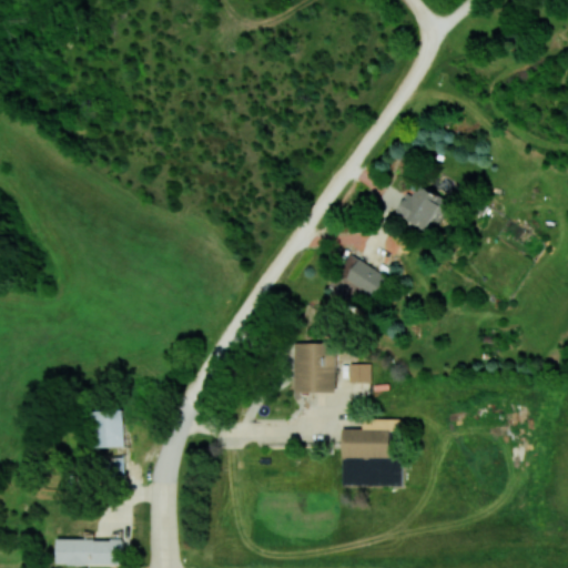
[(446,199),(419,184),(414,195),(407,192),(395,212),(428,230),(446,199)]
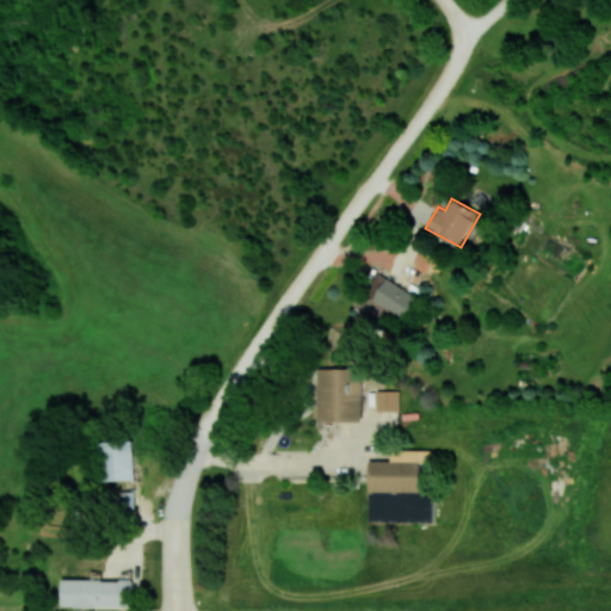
[(319,421),(362,420),(362,368),(318,368),(319,421)]
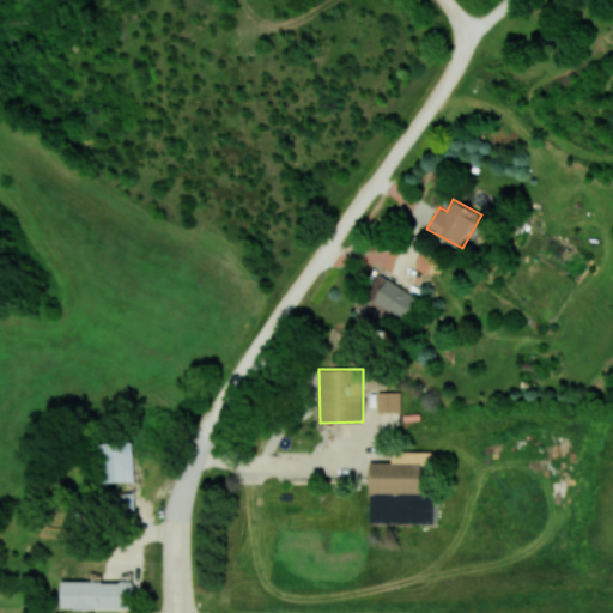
[(401,411),(400,392),(377,392),(377,412),(401,411)]
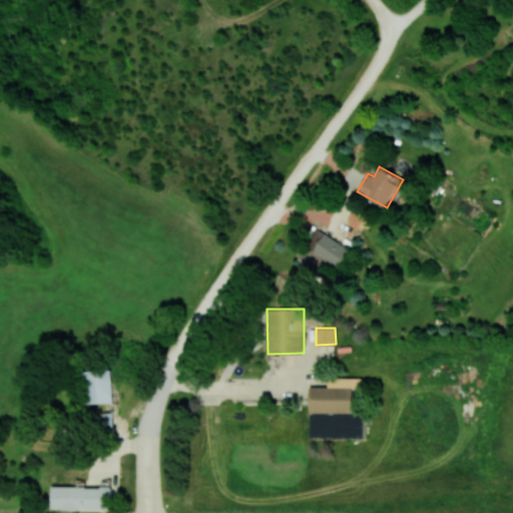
[(112,369),(82,370),(83,403),(113,402),(112,369)]
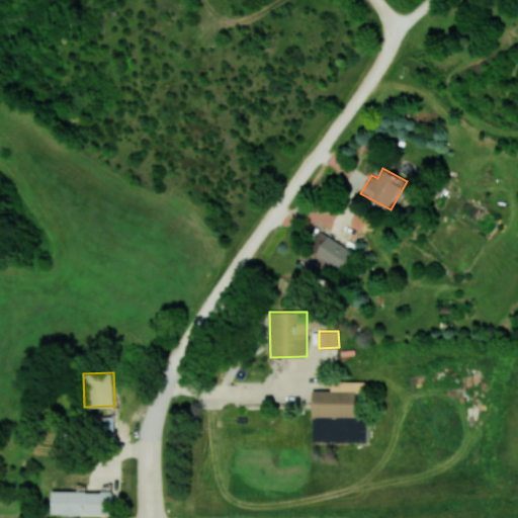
[(113,492),(53,491),(52,514),(112,515),(113,492)]
